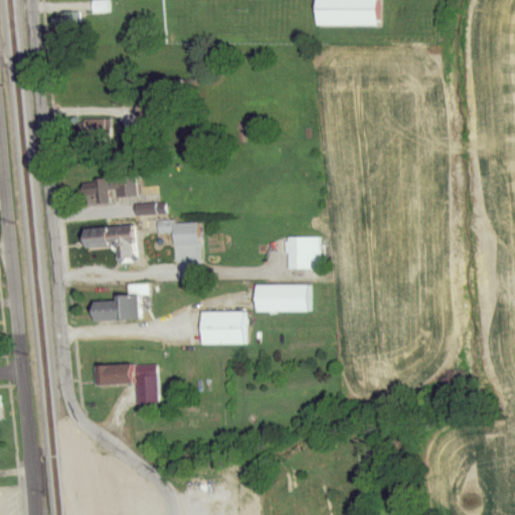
[(314,0),(314,27),(374,28),(373,0),(314,0)]
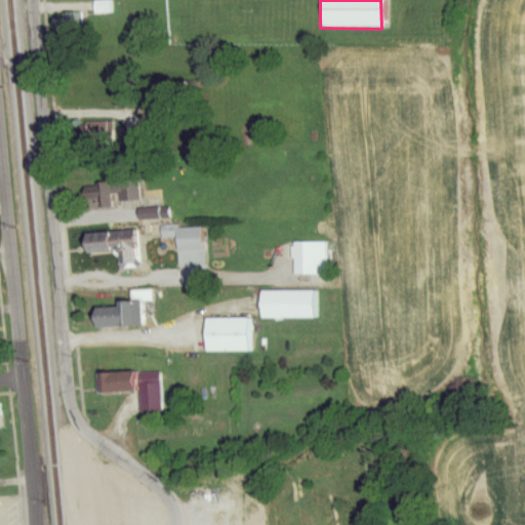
[(78,14),(64,14),(64,25),(52,25),(52,34),(78,34),(78,14)]
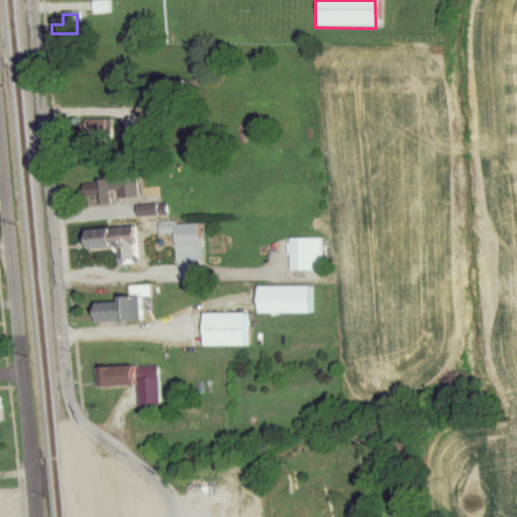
[(137,199),(137,174),(115,174),(115,199),(137,199)]
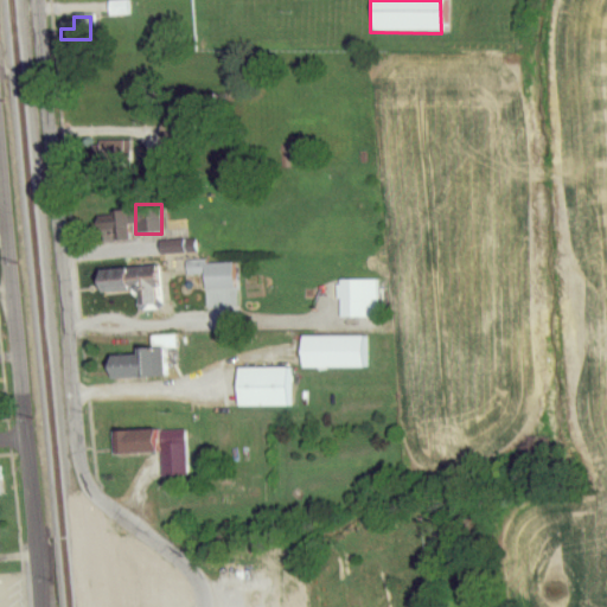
[(203,292),(237,291),(236,264),(186,266),(186,278),(203,278),(203,292)]
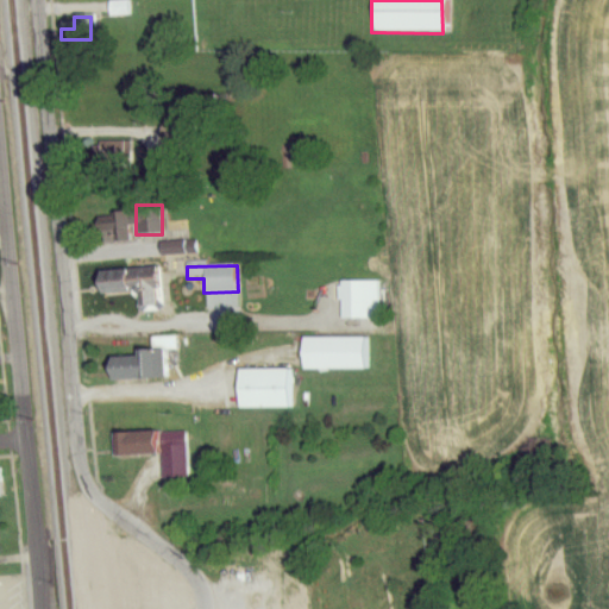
[(158,271),(136,275),(139,309),(163,307),(158,271)]
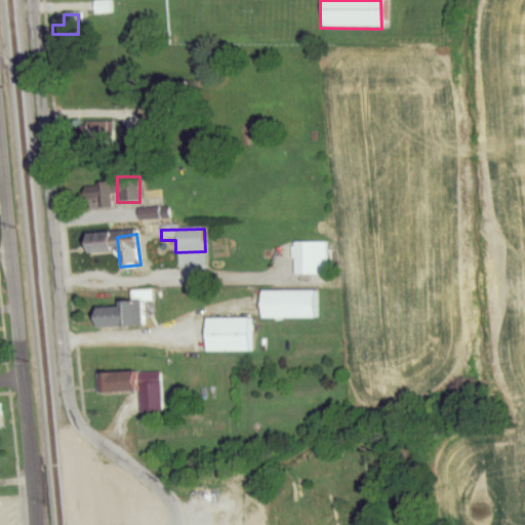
[(325,244),(292,244),(292,277),(325,277),(325,244)]
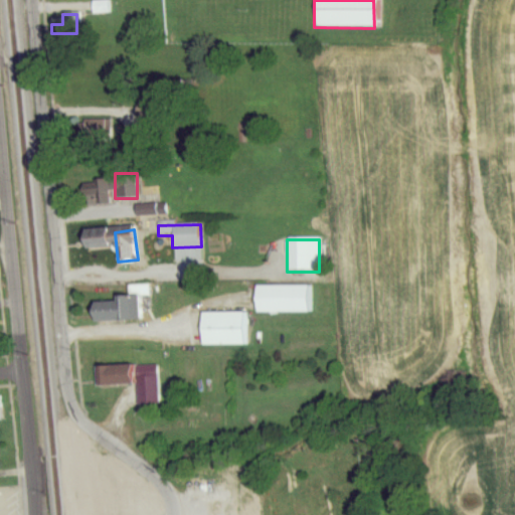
[(142,323),(141,298),(150,298),(150,287),(129,288),(129,299),(113,300),(113,305),(90,306),(90,325),(142,323)]
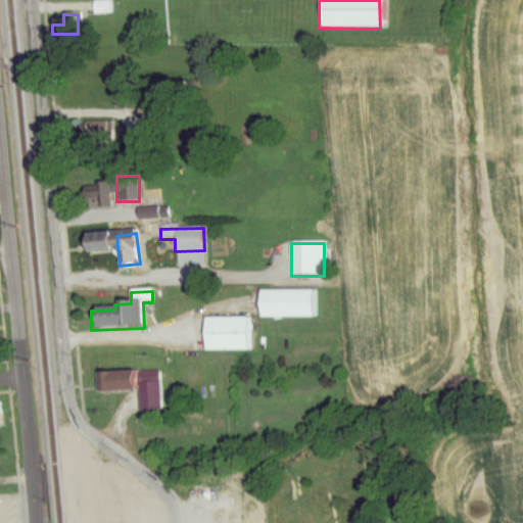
[(250,350),(250,319),(203,319),(203,350),(250,350)]
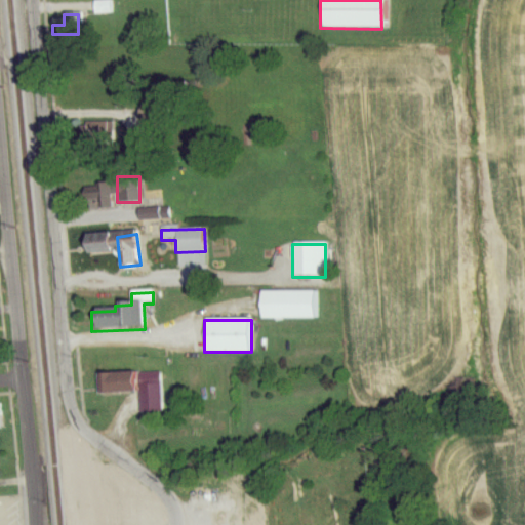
[(97,392),(134,392),(134,372),(97,372),(97,392)]
